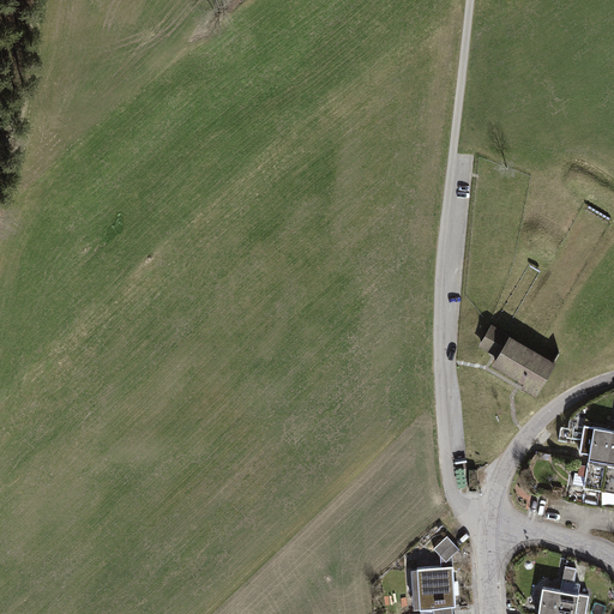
[(501,355),(497,362),(525,380),(523,385),(535,392),(553,362),(492,326),(482,344),(501,355)]
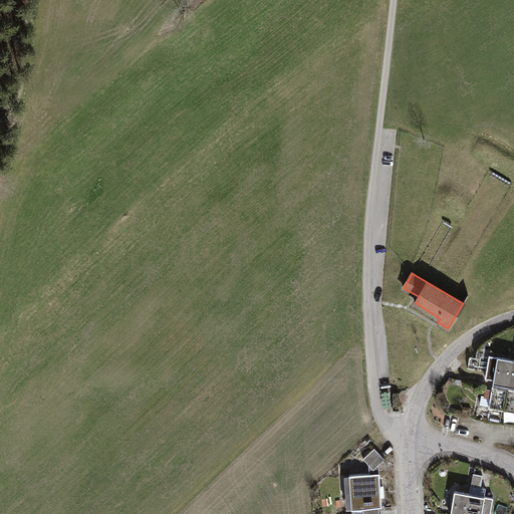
[(513,359),(489,355),(485,377),(494,378),(493,382),(508,384),(513,359)]
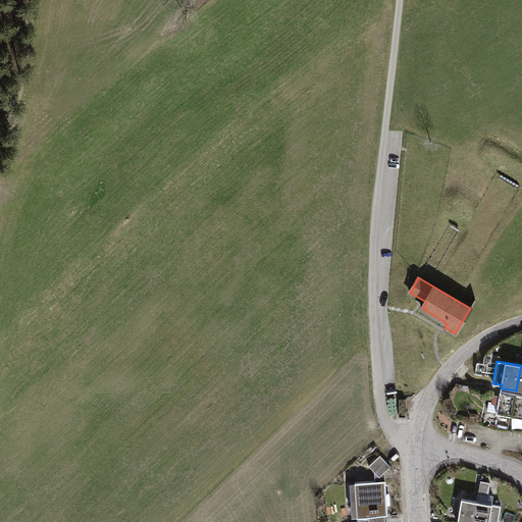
[(515,395),(494,392),(492,402),(489,402),(488,411),(497,412),(497,413),(512,415),(515,395)]
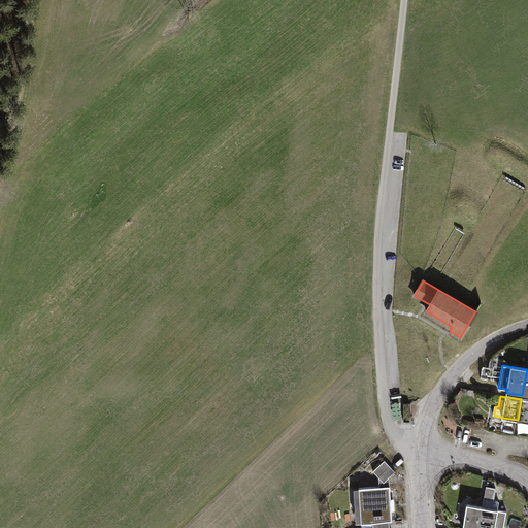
[(527,400),(521,399),(518,420),(527,422),(527,400)]
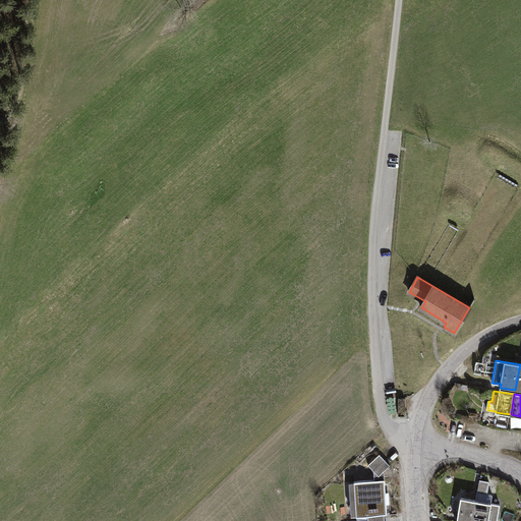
[(354,480),(355,501),(386,499),(384,470),(390,465),(380,454),(368,464),(374,470),(374,479),(354,480)]
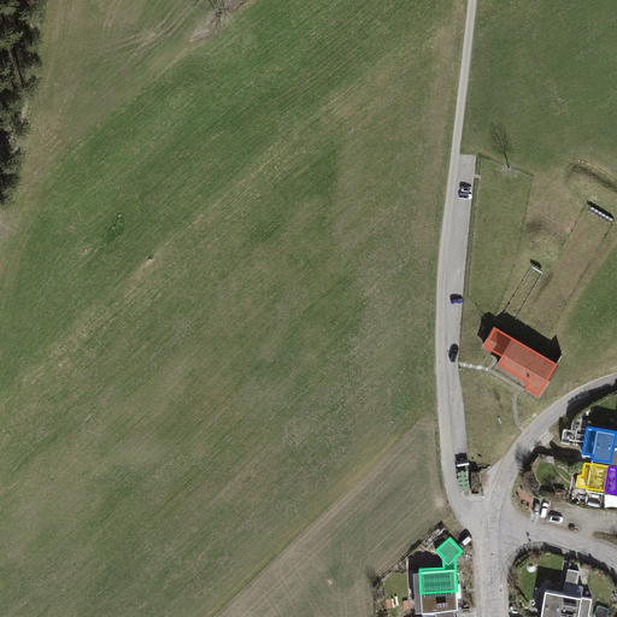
[(564,592),(559,616),(588,616),(592,598),(582,595),(583,586),(575,585),(576,571),(568,570),(564,592)]
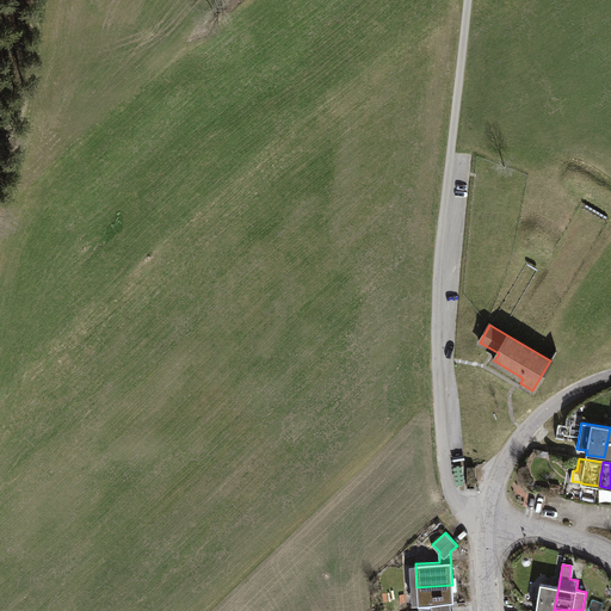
[(541,584),(535,610),(554,610),(559,586),(541,584)]
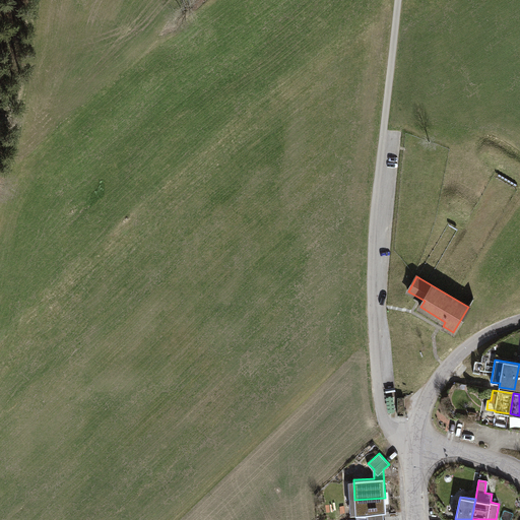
[(354,500),(355,514),(368,513),(368,519),(370,519),(384,519),(383,512),(386,512),(385,498),(354,500)]
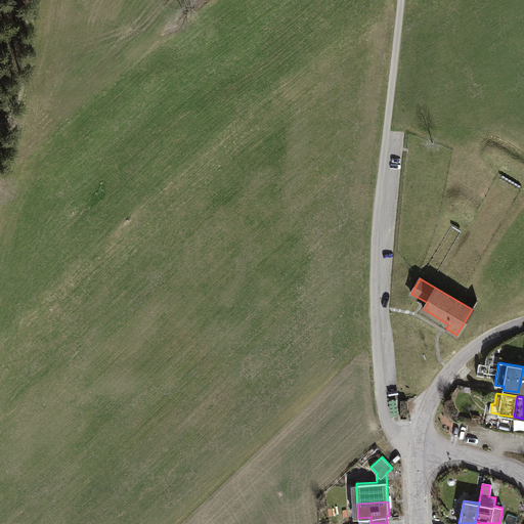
All buildings are outlined.
